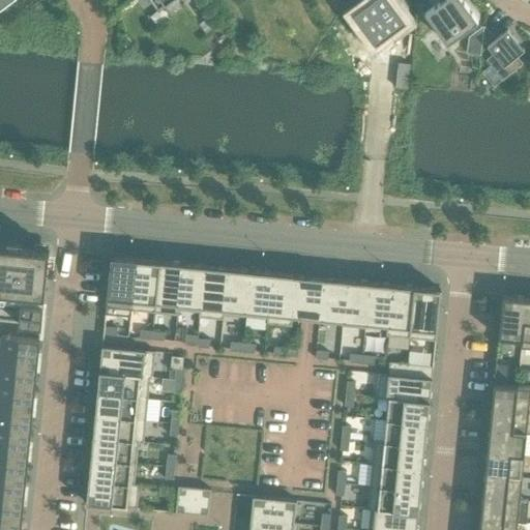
[(348,4),(345,0),(332,0),(340,10),(348,4)]
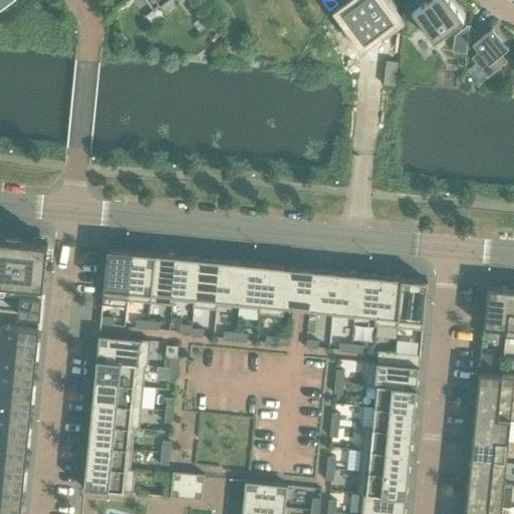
[(327,12),(332,20),(342,13),(364,43),(378,32),(394,21),(394,20),(386,10),(386,9),(378,0),(359,0),(351,6),(346,0),(343,0),(329,11),(327,12)]
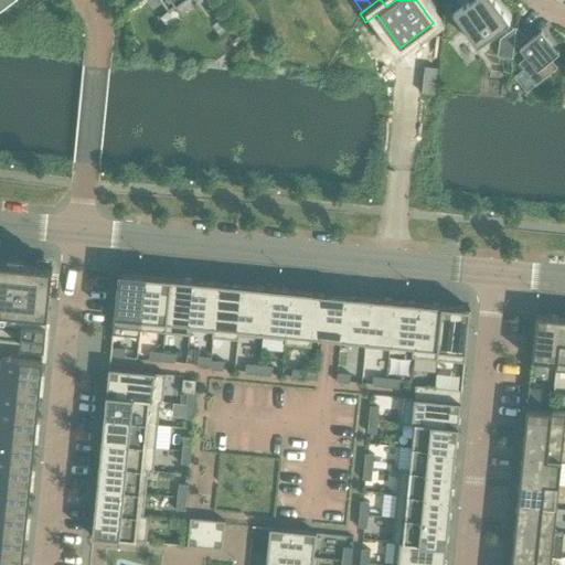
[(492,0),(471,0),(452,14),(477,46),(509,23),(492,0)]
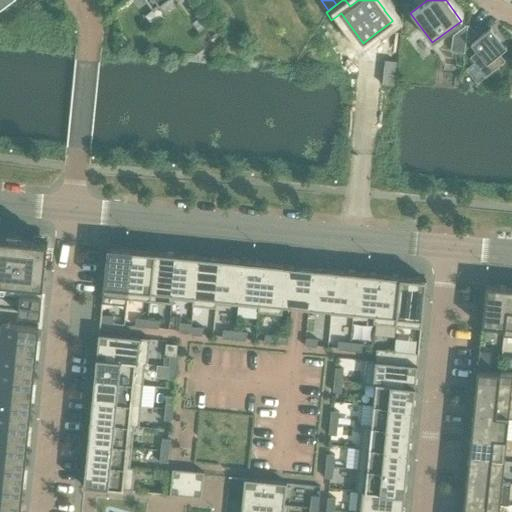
[(476,52),(469,58),(485,77),(505,61),(499,54),(506,48),(490,28),(470,44),(476,52)]
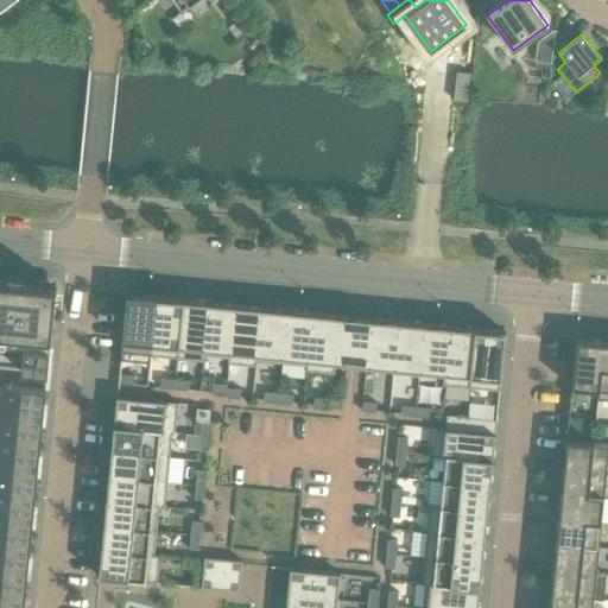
[(538,42),(536,61),(551,63),(552,44),(538,42)]
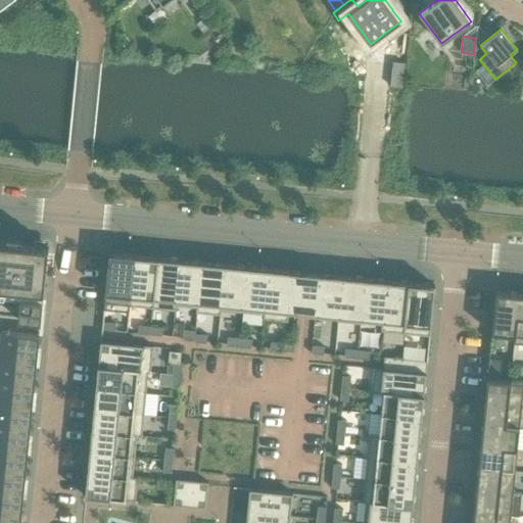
[(14,244),(0,242),(0,287),(44,292),(45,277),(48,247),(34,246),(33,245),(21,244),(20,244),(19,244),(14,244)]
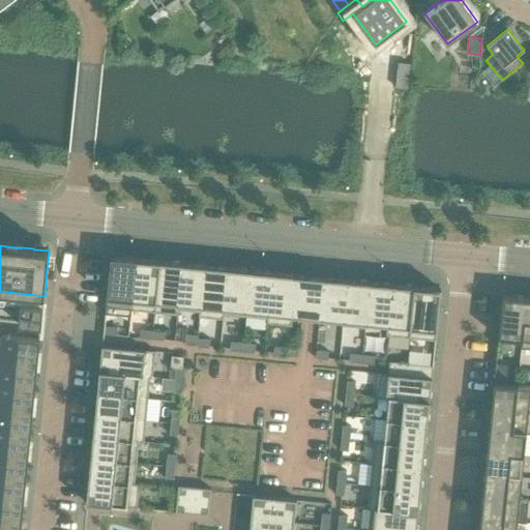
[(137,259),(111,257),(105,314),(131,317),(133,300),(137,259)]
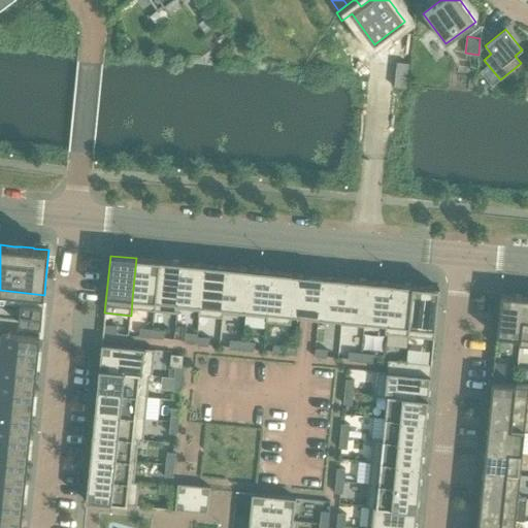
[(132,299),(155,301),(159,261),(136,258),(132,299)]
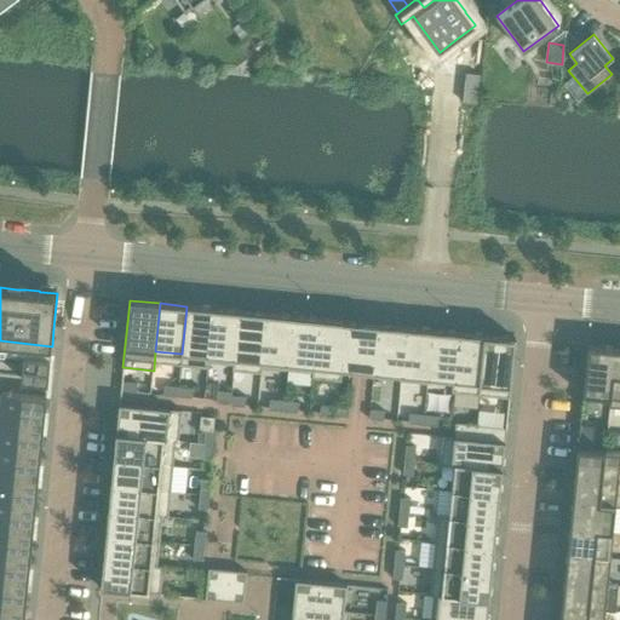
[(182,354),(208,356),(213,309),(187,306),(182,354)]
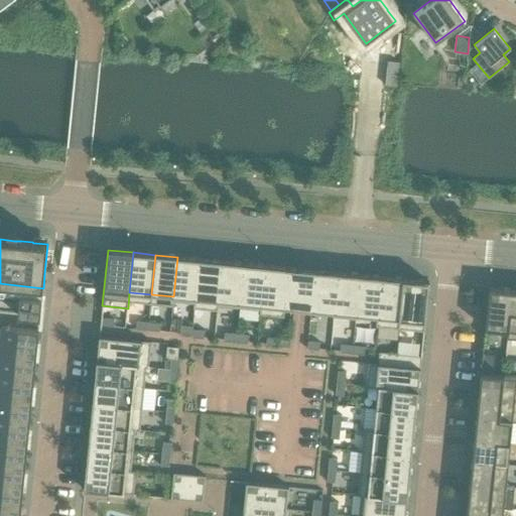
[(173,296),(196,298),(200,259),(177,257),(173,296)]
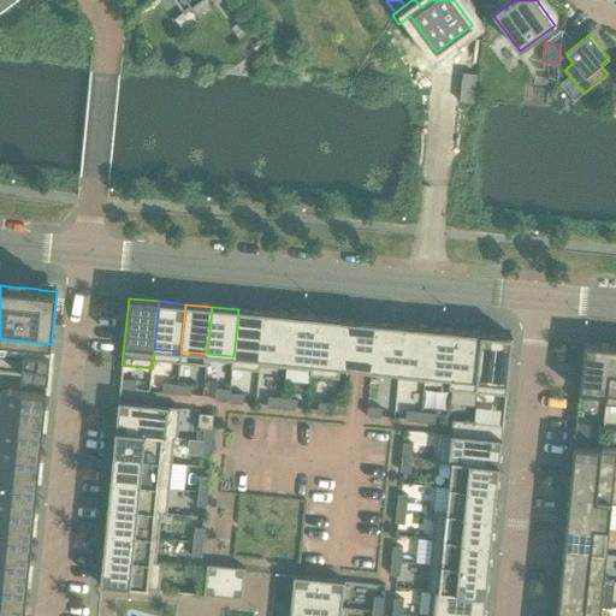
[(234,356),(260,360),(265,312),(238,309),(234,356)]
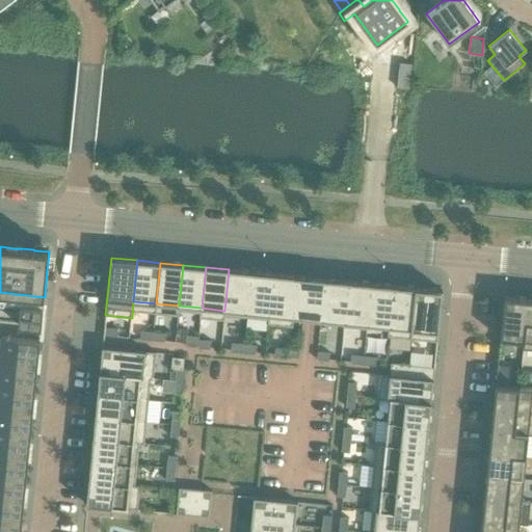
[(224,311),(247,313),(251,271),(229,269),(224,311)]
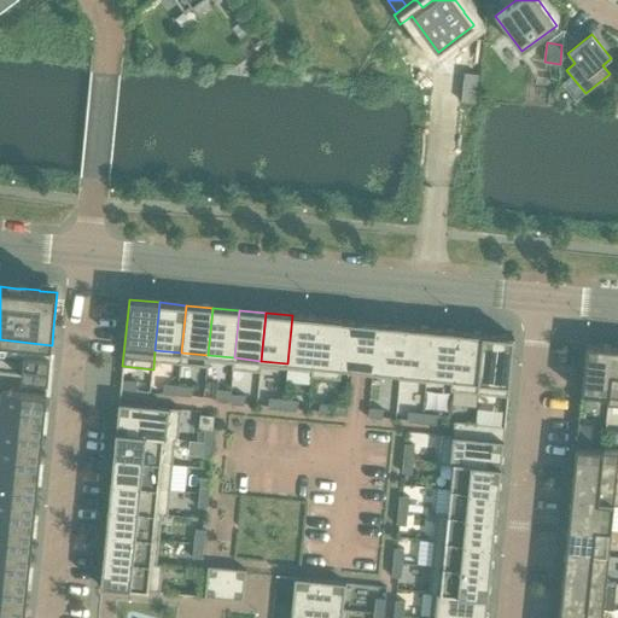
[(287,363),(314,366),(319,319),(292,315),(287,363)]
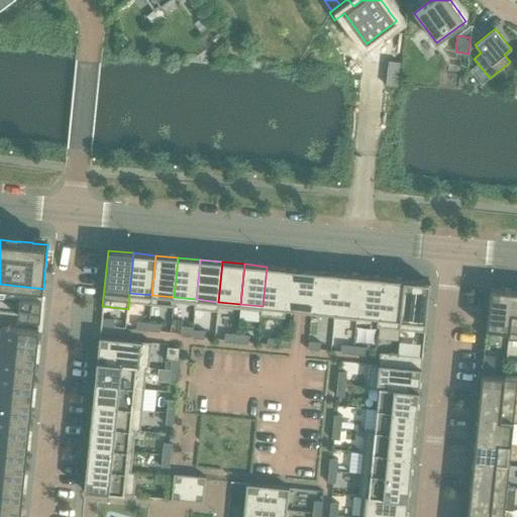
[(263,306),(284,308),(288,269),(267,267),(263,306)]
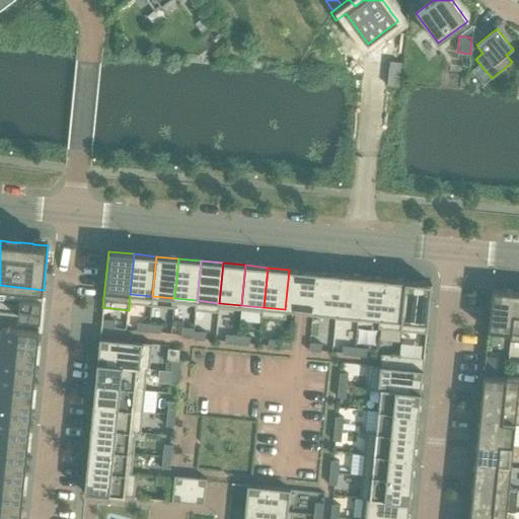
[(296,310),(312,312),(316,272),(300,271),(289,270),(285,309),(296,310)]
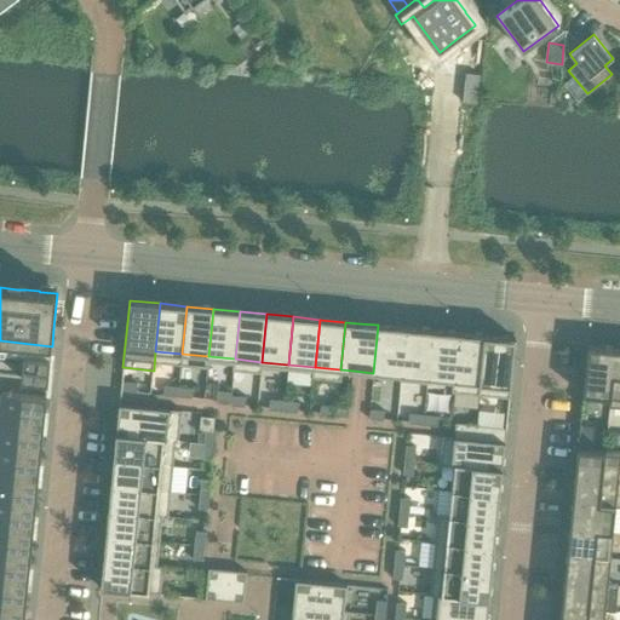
[(373,373),(401,375),(406,328),(378,325),(373,373)]
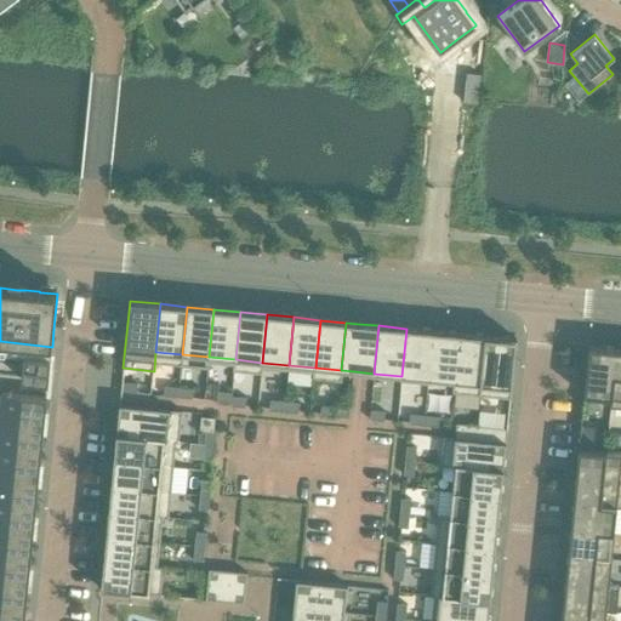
[(402,376),(428,379),(433,331),(406,329),(402,376)]
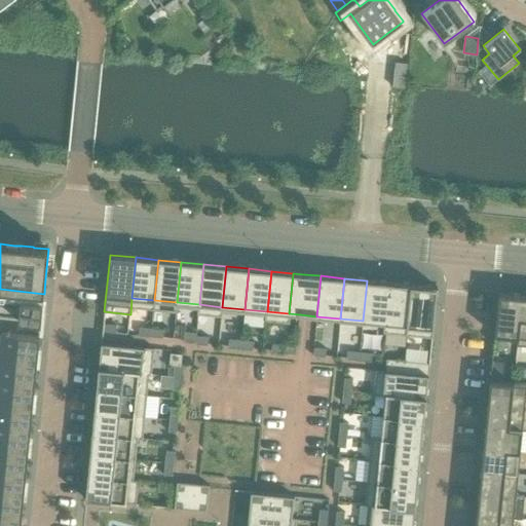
[(363,321),(385,324),(389,283),(367,280),(363,321)]
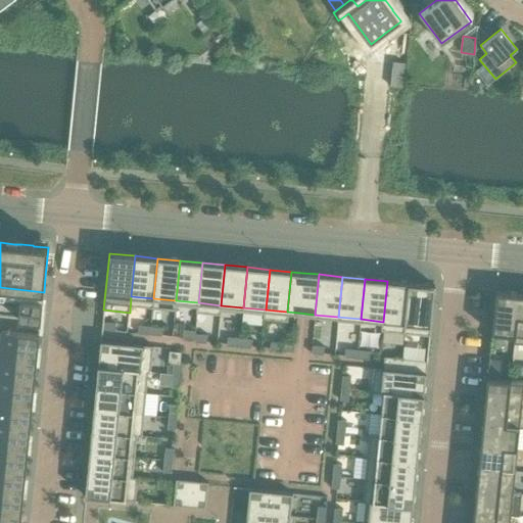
[(383,322),(406,324),(410,283),(387,281),(383,322)]
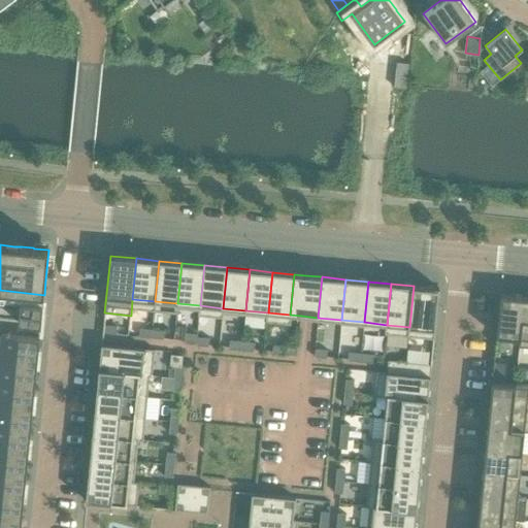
[(414,286),(409,327),(434,329),(438,289),(414,286)]
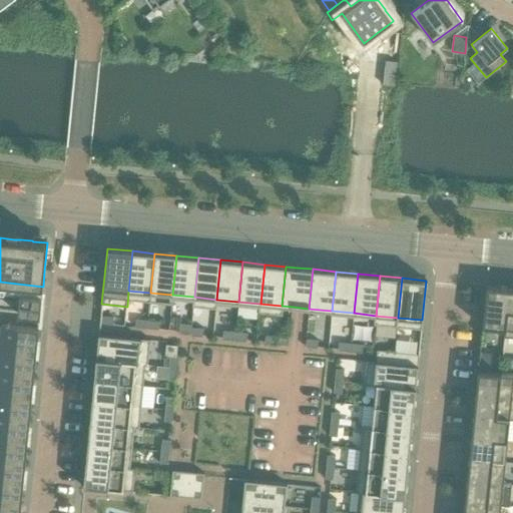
[(482,327),(505,330),(509,289),(486,287),(482,327)]
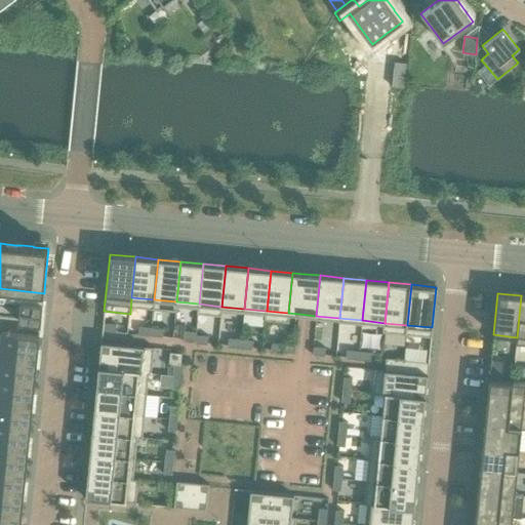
[(9,318),(41,321),(43,301),(43,299),(11,296),(9,318)]
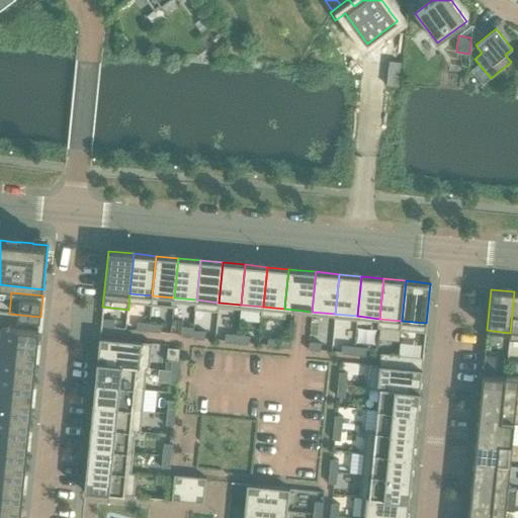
[(100,327),(112,328),(113,320),(101,319),(100,327)]
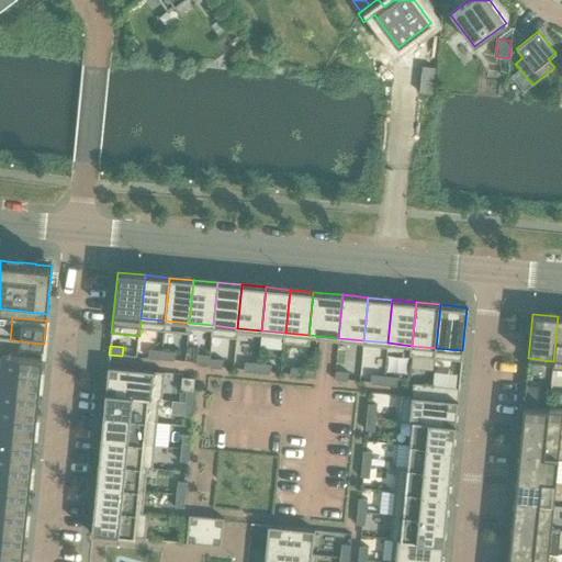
[(148,359),(161,360),(161,350),(148,349),(148,359)]
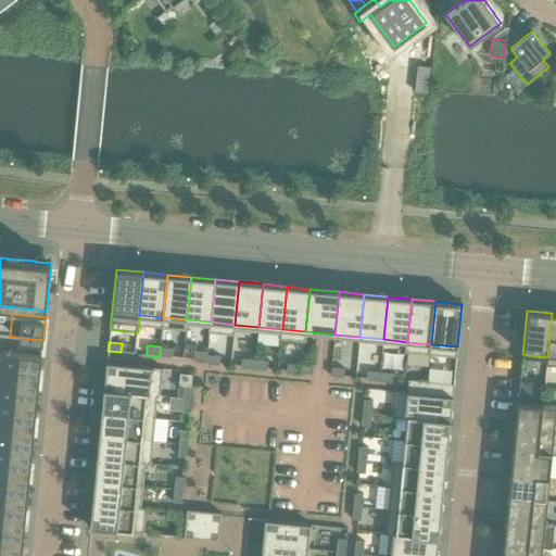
[(160,346),(160,356),(172,357),(173,349),(160,346)]
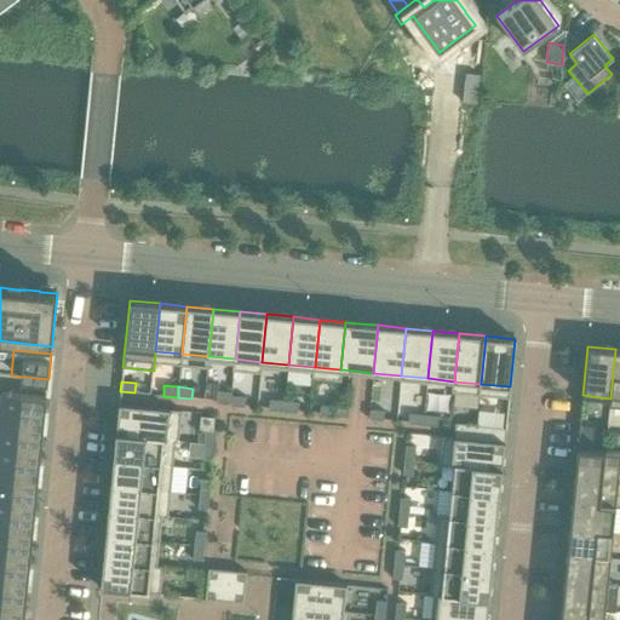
[(216,401),(230,402),(231,396),(231,392),(217,391),(216,401)]
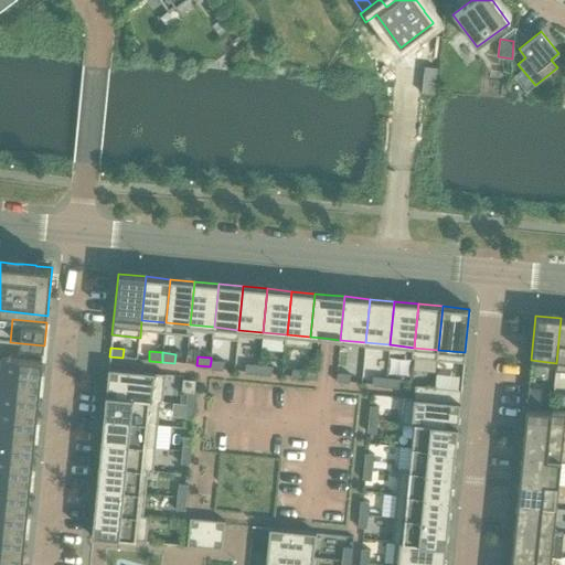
[(1,358),(0,366),(0,383),(40,387),(43,362),(1,358)]
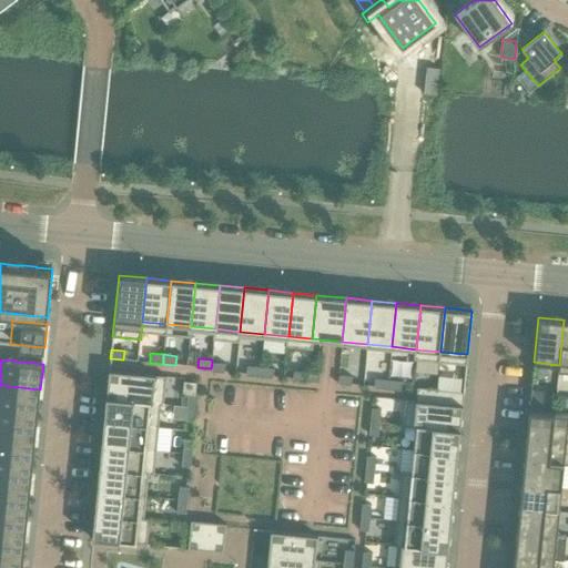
[(212,363),(211,368),(211,372),(224,373),(225,364),(212,363)]
